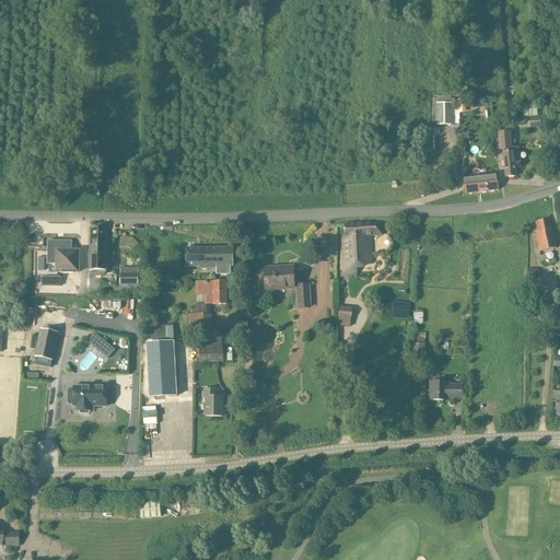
[(436,126),(452,126),(452,104),(436,104),(436,126)]
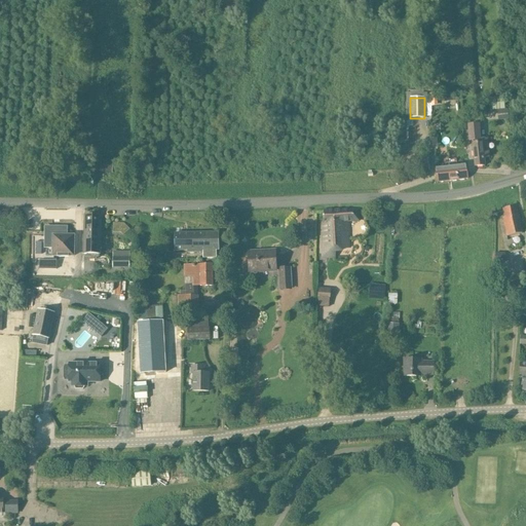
[(492,110),(504,109),(503,98),(491,99),(492,110)]
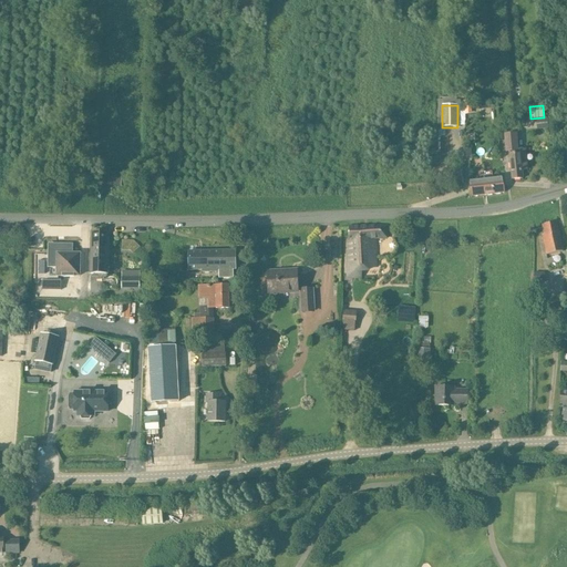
[(548,129),(549,121),(540,120),(539,127),(548,129)]
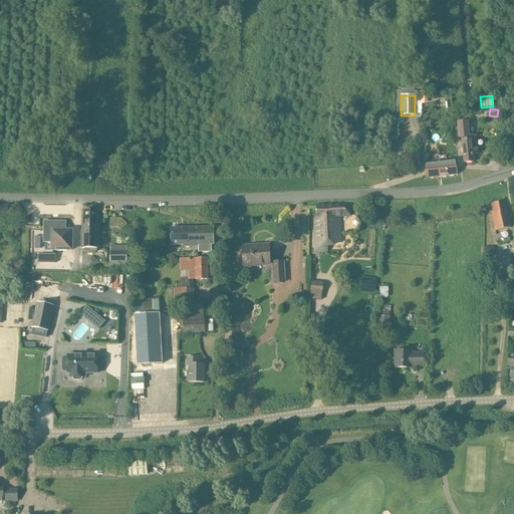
[(474,162),(473,155),(478,154),(476,137),(470,137),(468,121),(458,122),(459,140),(462,139),(465,163),(474,162)]
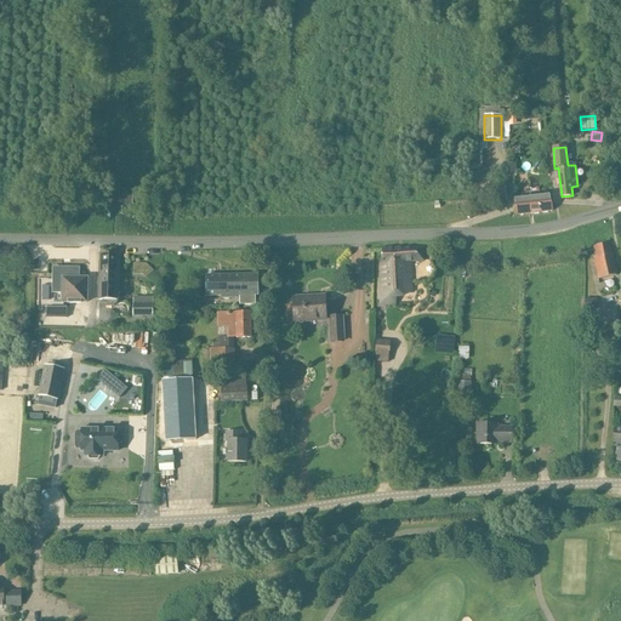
[(132,204),(134,189),(121,188),(120,203),(132,204)]
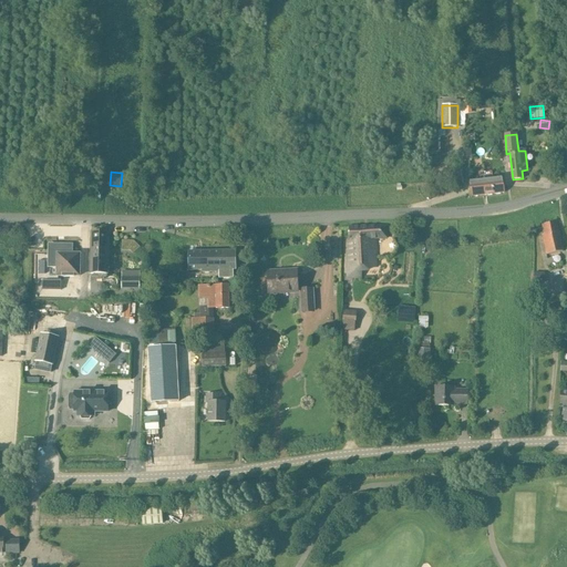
[(503,179),(470,183),(471,196),(504,193),(503,179)]
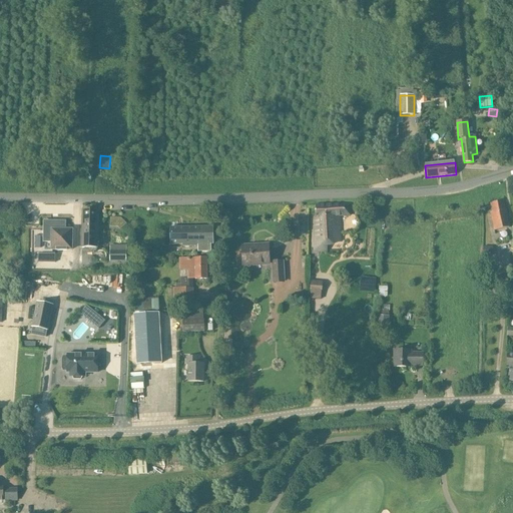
[(504,201),(491,204),(492,212),(490,212),(494,230),(509,227),(504,201)]
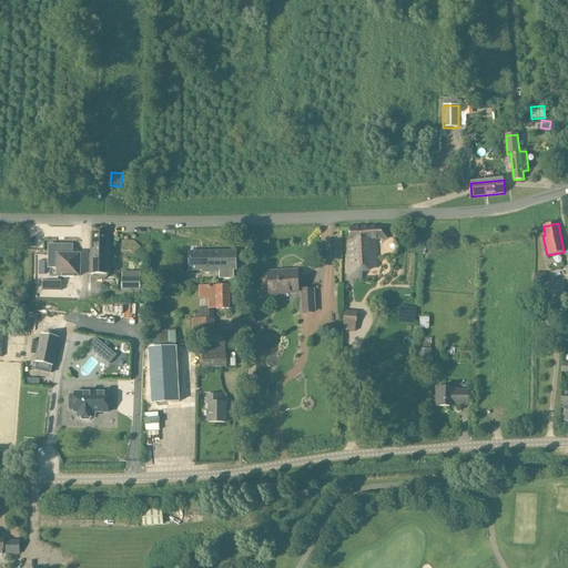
[(377,267),(376,239),(387,239),(388,226),(350,227),(350,241),(347,241),(348,279),(354,279),(353,267),(377,267)]
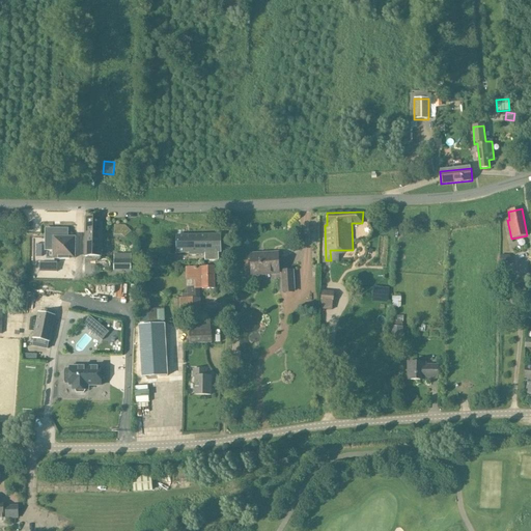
[(101,257),(102,218),(85,218),(85,257),(101,257)]
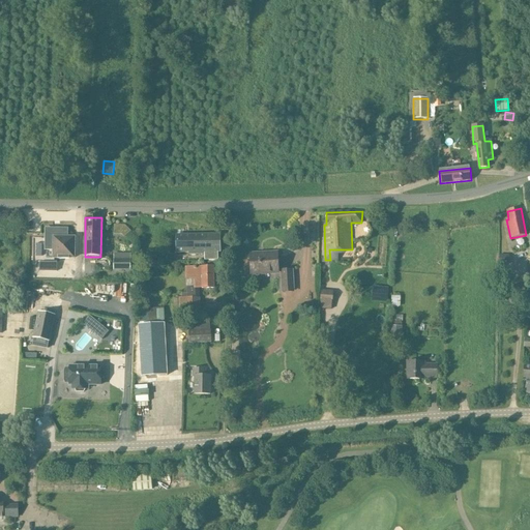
[(116,226),(115,234),(129,234),(129,226),(116,226)]
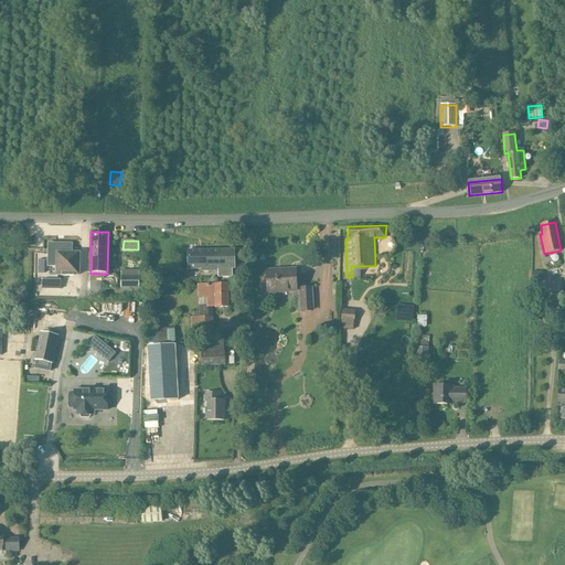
[(57,275),(80,275),(78,253),(71,253),(71,244),(49,244),(49,265),(57,265),(57,275)]
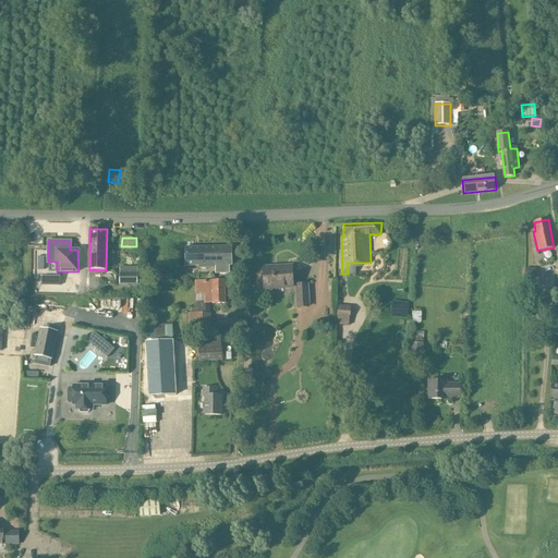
[(231,247),(186,249),(186,266),(198,266),(198,268),(216,268),(230,267),(230,265),(231,265),(231,247)]
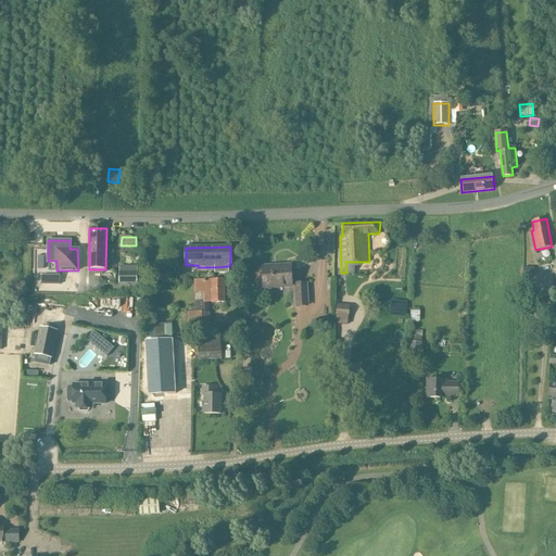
[(292,287),(291,265),(263,267),(264,288),(292,287)]
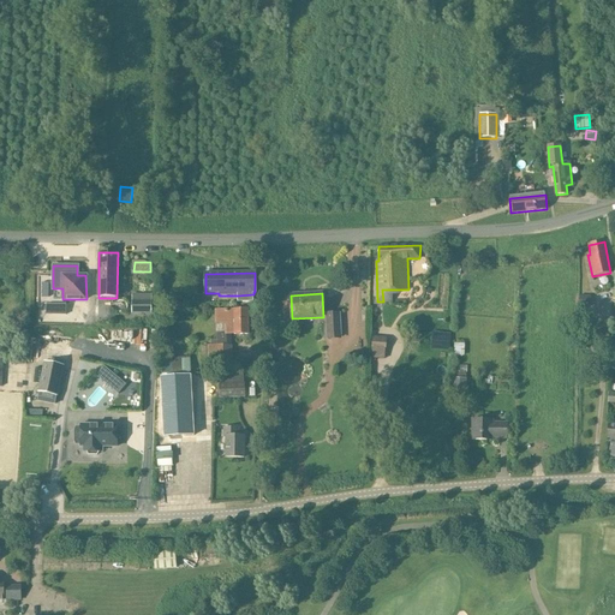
[(151,303),(132,303),(132,315),(151,315),(151,303)]
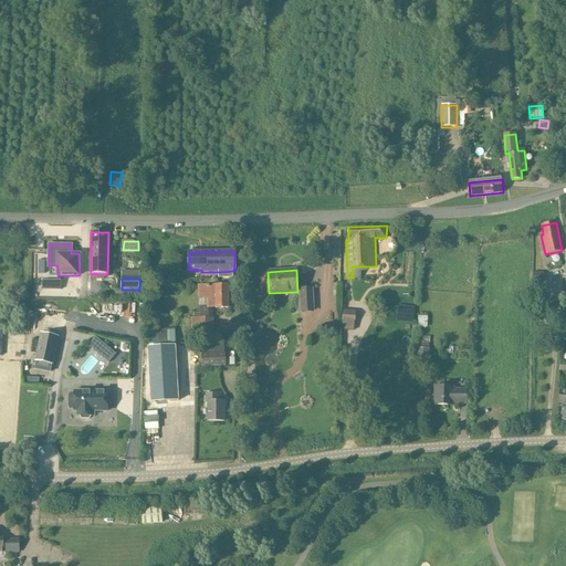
[(61,291),(61,281),(43,281),(43,290),(61,291)]
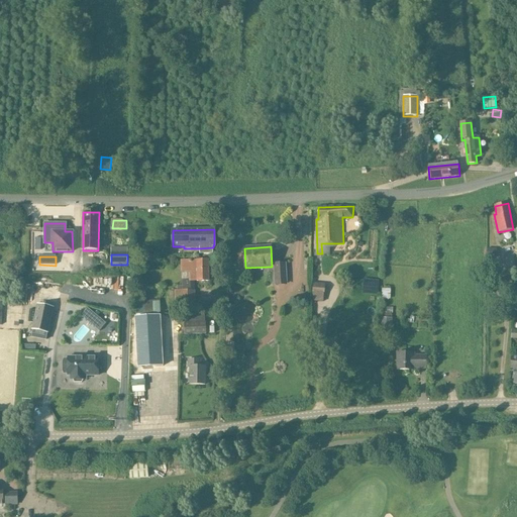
[(195,304),(195,290),(195,282),(209,281),(209,261),(181,261),(181,272),(182,272),(182,286),(178,286),(178,290),(175,291),(169,291),(169,304),(195,304)]
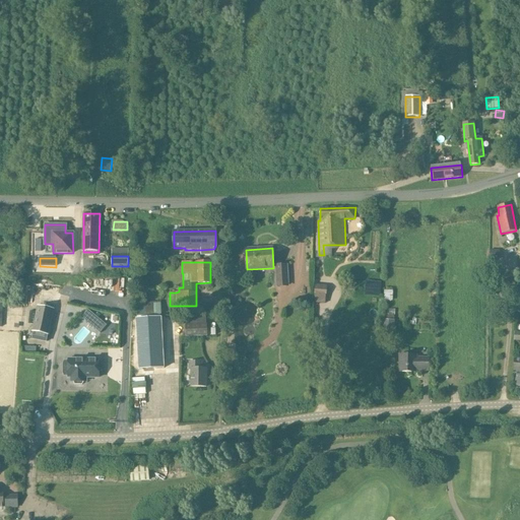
[(276,287),(288,286),(287,265),(275,265),(276,287)]
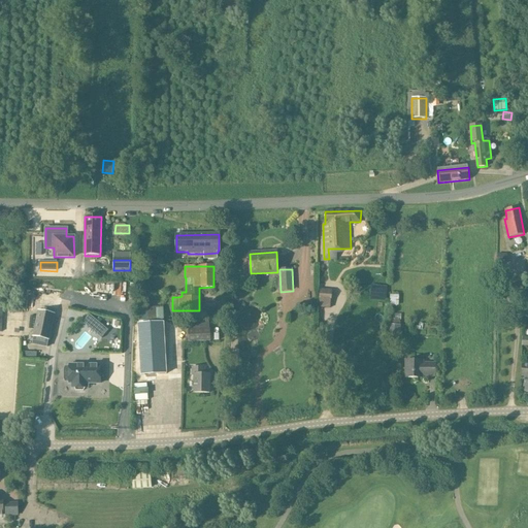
[(371,298),(386,300),(387,288),(372,286),(371,298)]
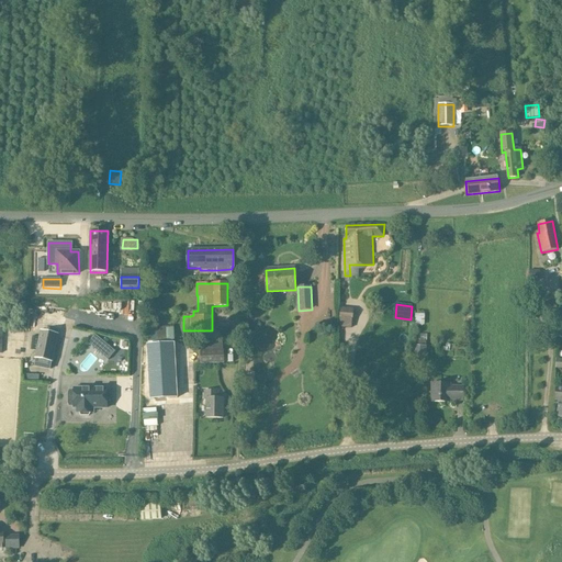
[(349,326),(349,319),(352,319),(352,307),(339,307),(339,317),(337,317),(336,326),(349,326)]
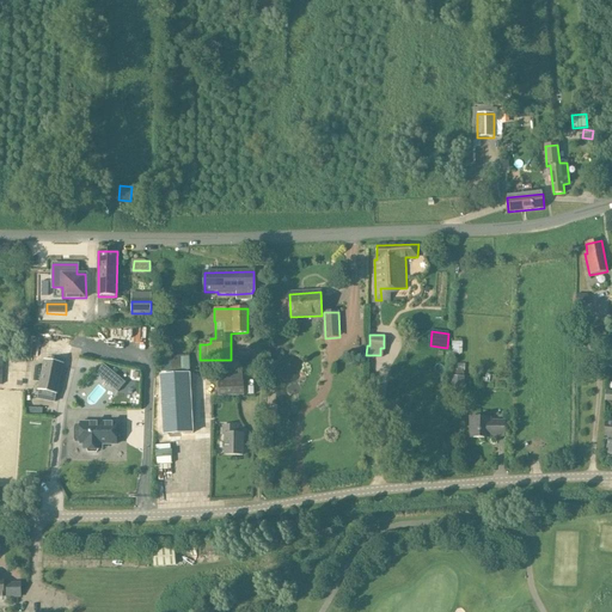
[(188,355),(160,357),(160,371),(160,373),(189,371),(188,355)]
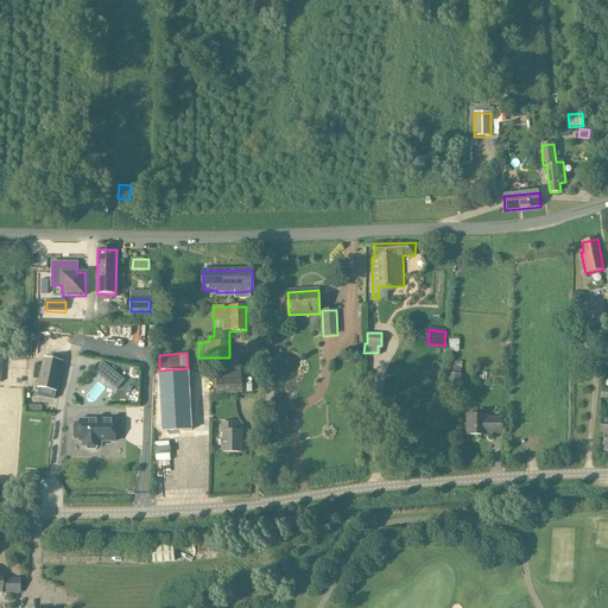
[(57,397),(57,392),(63,362),(44,358),(37,393),(57,397)]
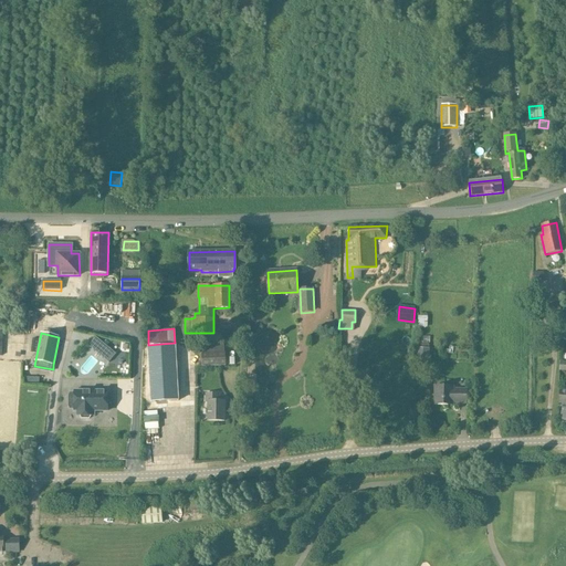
[(109,363),(116,354),(95,336),(87,345),(109,363)]
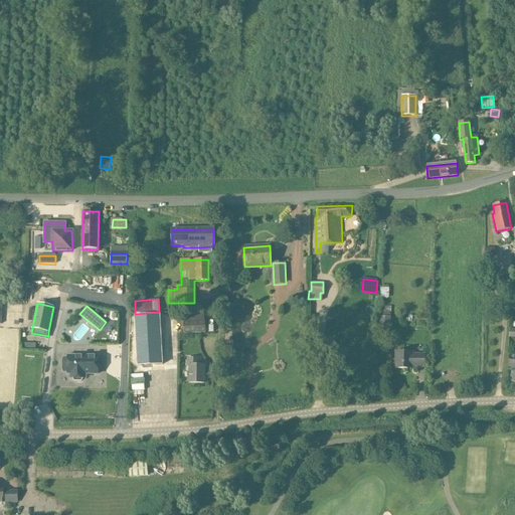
[(160,315),(136,316),(138,364),(161,364),(160,315)]
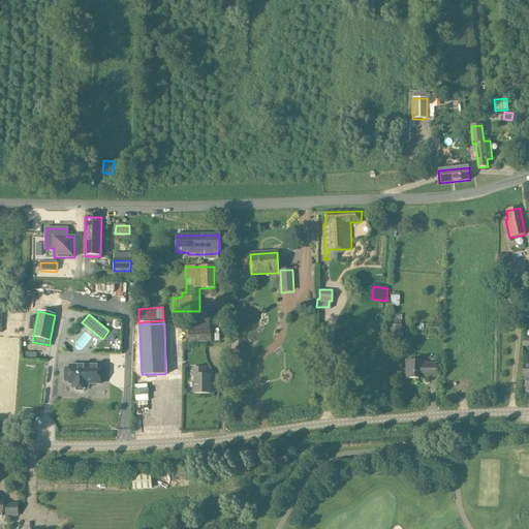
[(390,338),(400,338),(401,325),(391,325),(390,338)]
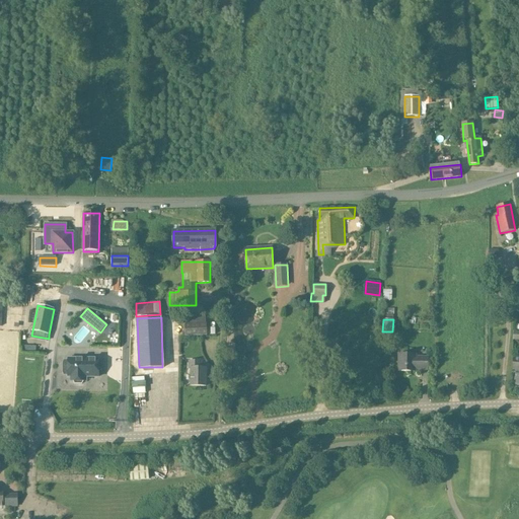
[(207,336),(206,322),(184,323),(186,337),(207,336)]
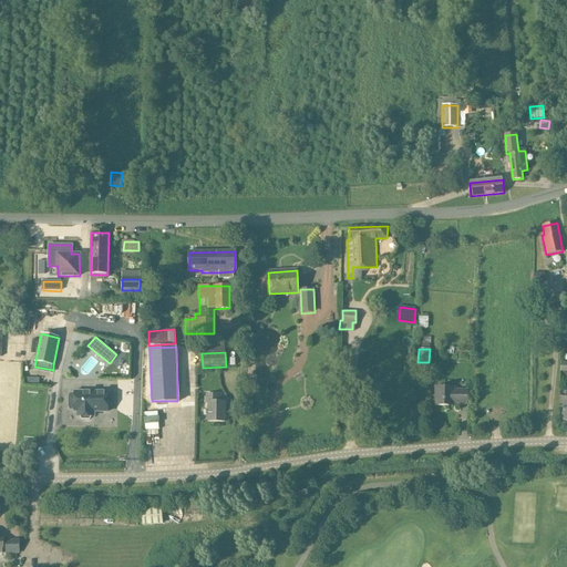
[(449,406),(449,403),(467,404),(467,390),(454,390),(454,388),(435,387),(435,405),(449,406)]
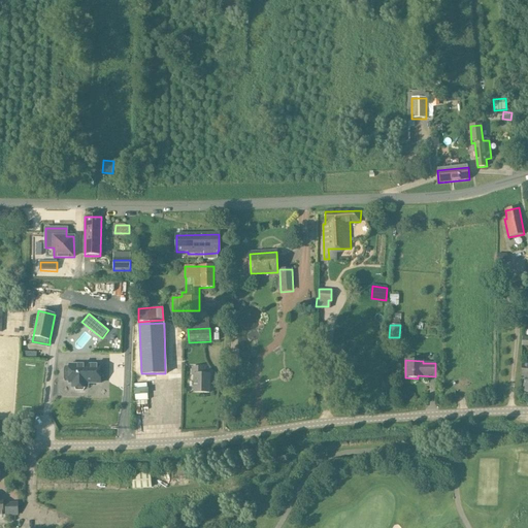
[(69,382),(69,384),(72,384),(72,388),(74,388),(76,391),(84,391),(85,388),(87,388),(87,384),(100,384),(100,365),(69,365),(69,367),(65,367),(64,369),(64,378),(65,382),(69,382)]
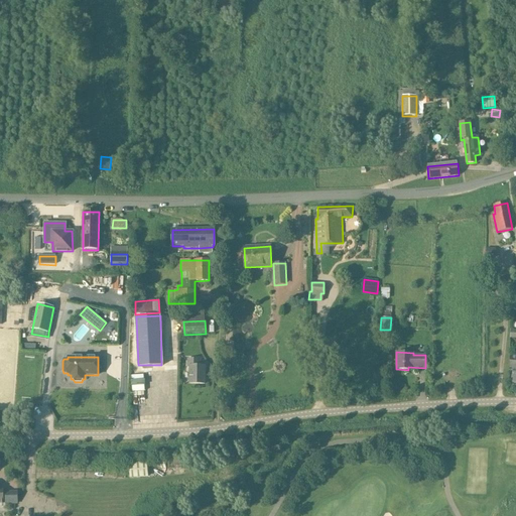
[(186,366),(189,366),(189,383),(205,383),(205,366),(201,366),(201,359),(186,359),(186,366)]
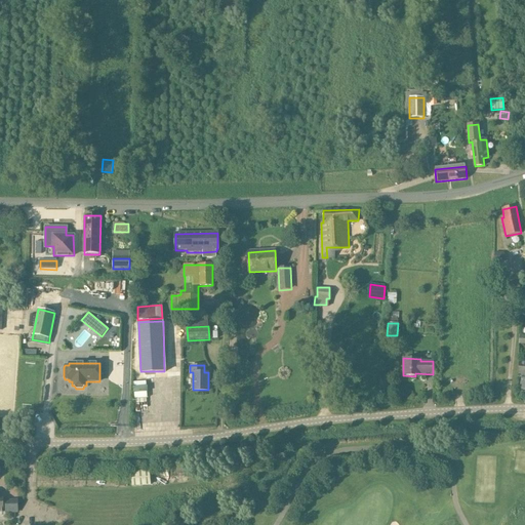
[(150,470),(131,472),(132,486),(151,485),(150,470)]
